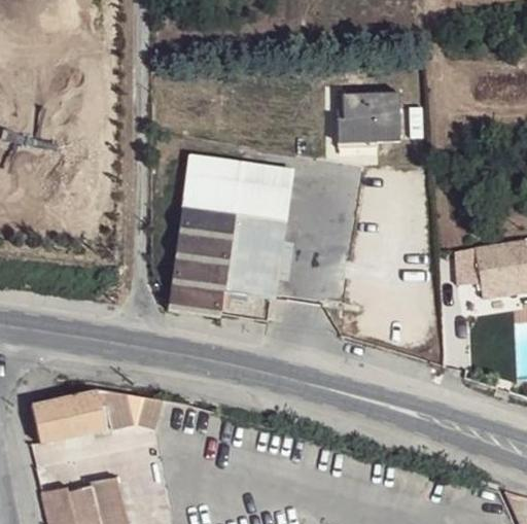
[(342,92),(343,117),(338,117),(339,142),(399,140),(398,91),(342,92)]
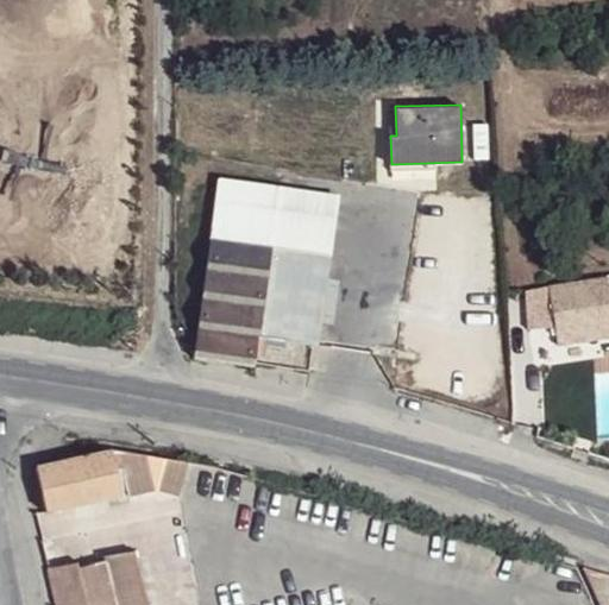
[(339,194),(220,176),(211,237),(331,253),(339,194)]
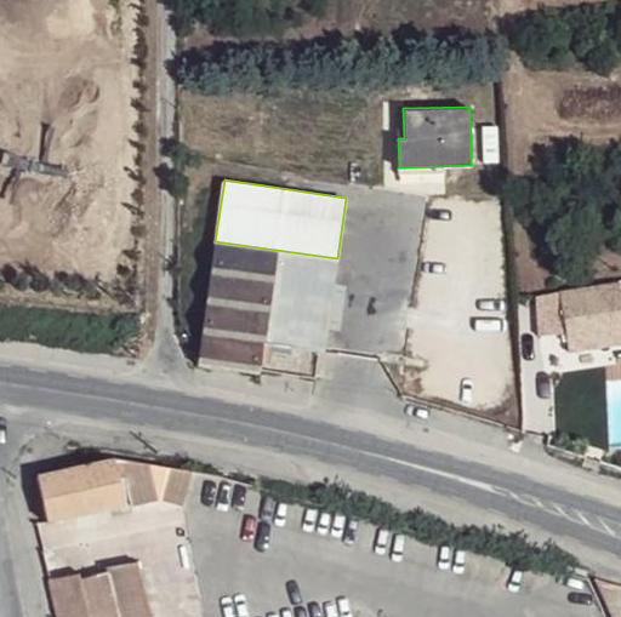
[(215,241),(197,363),(260,371),(261,359),(263,341),(271,342),(324,350),(326,327),(334,283),(337,258),(215,241)]
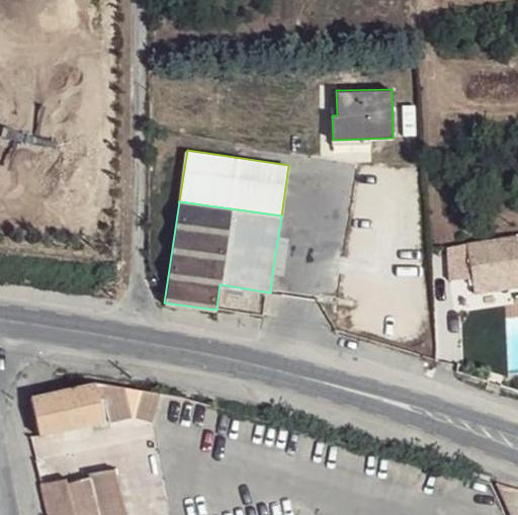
[(467,254),(471,275),(517,269),(517,236),(517,235),(480,240),(482,252),(467,254)]
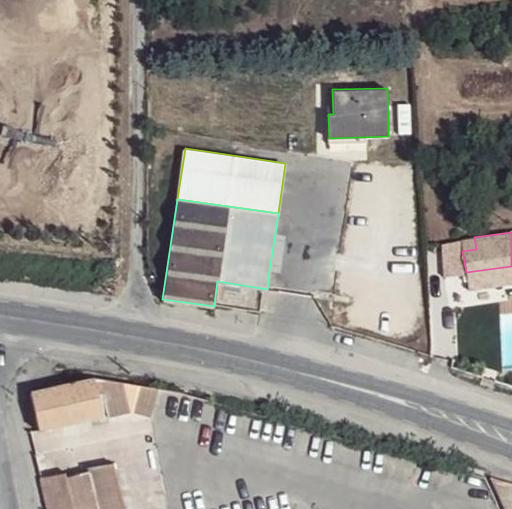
[(285,234),(275,233),(269,270),(279,271),(285,234)]
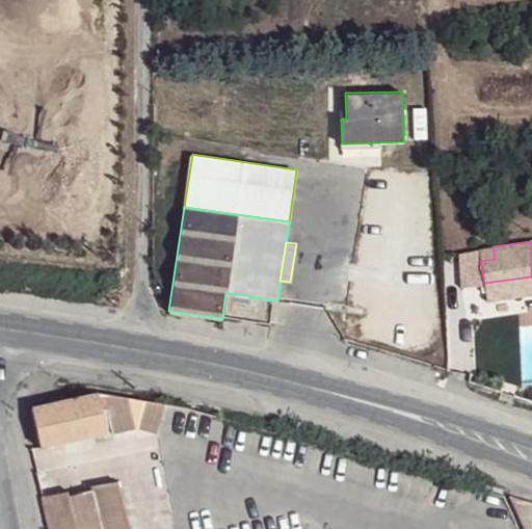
[(480,261),(458,265),(460,287),(484,283),(480,261)]
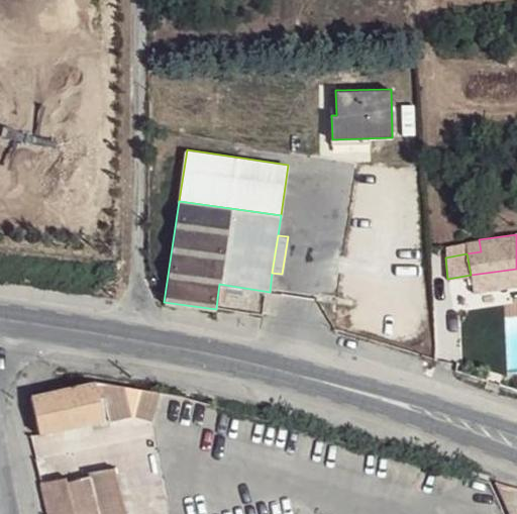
[(225,285),(219,284),(217,299),(223,300),(225,285)]
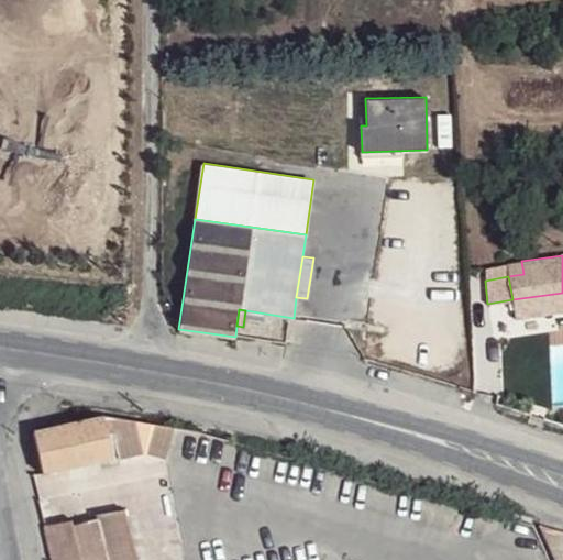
[(33,431),(42,472),(89,462),(89,463),(111,459),(110,451),(118,449),(110,416),(103,418),(102,416),(33,431)]
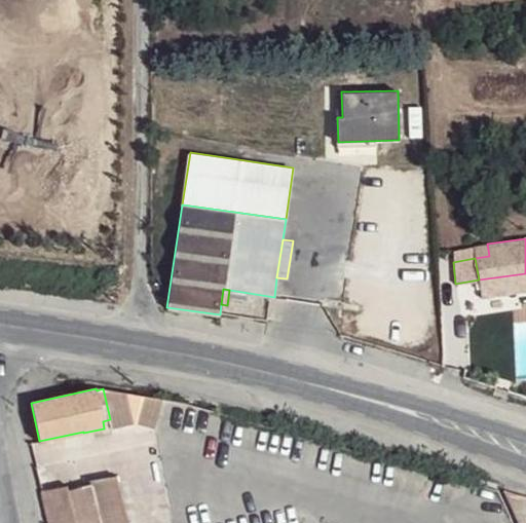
[(161,400),(103,388),(110,419),(112,428),(136,422),(154,427),(161,400)]
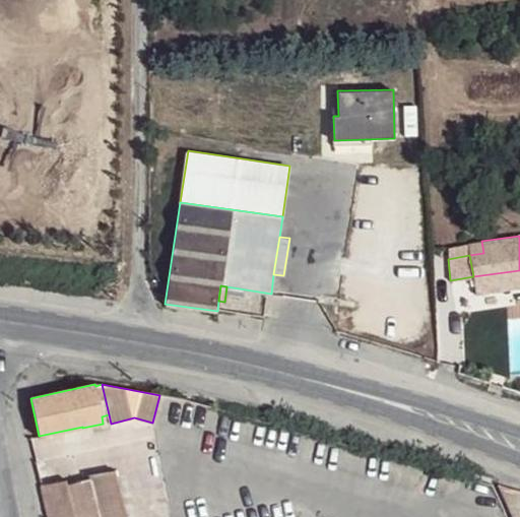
[(66,482),(43,488),(49,516),(126,516),(114,470),(89,476),(89,479),(67,485),(66,482)]
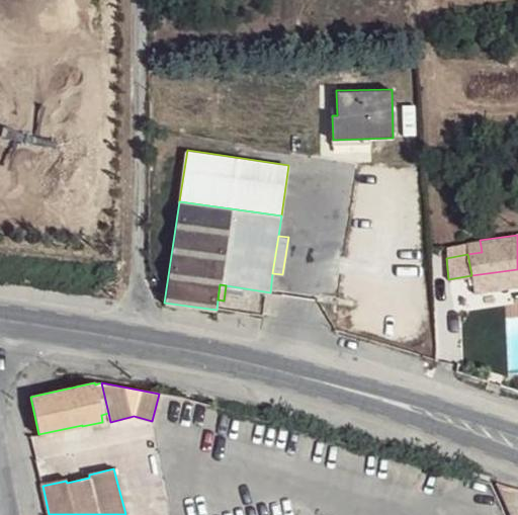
[(42,486),(66,481),(65,476),(41,482),(42,486)]
